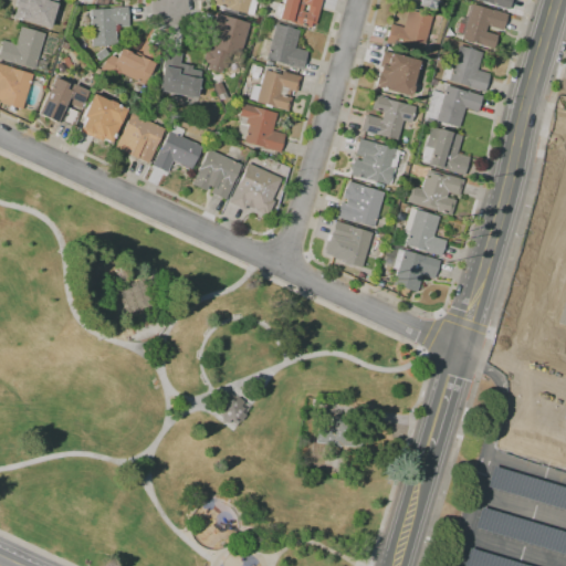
[(56,0),(48,29),(12,18),(16,8),(14,7),(16,0),(56,0)]
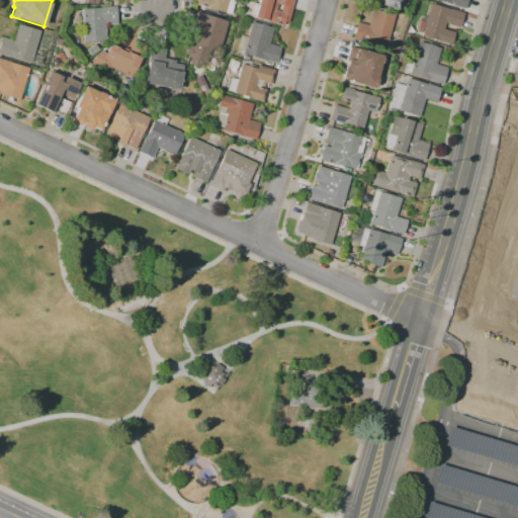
[(235,0),(231,14),(225,12),(225,13),(208,8),(208,9),(195,5),(196,2),(192,1),(192,0),(235,0)]
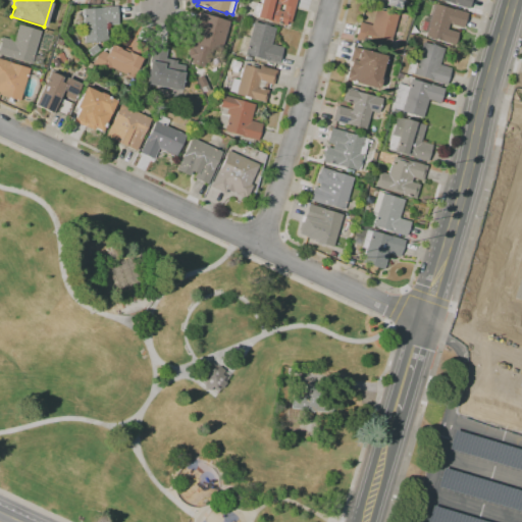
[(285,25),(256,17),(256,16),(251,15),(254,3),(259,5),(260,0),(296,0),(290,22),(286,21),(285,25)]
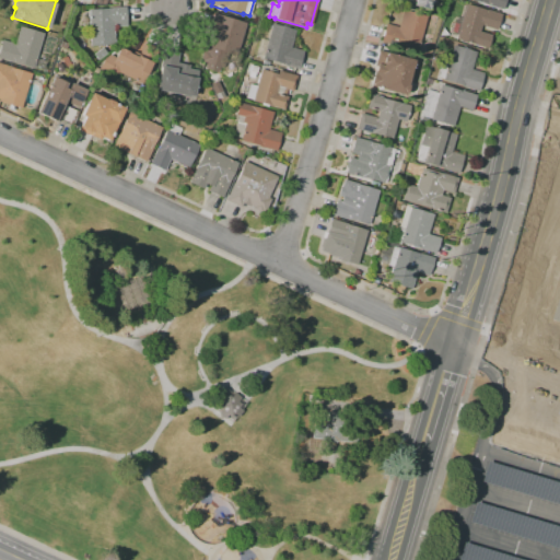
[(430,0),(428,10),(395,1),(395,0),(430,0)]
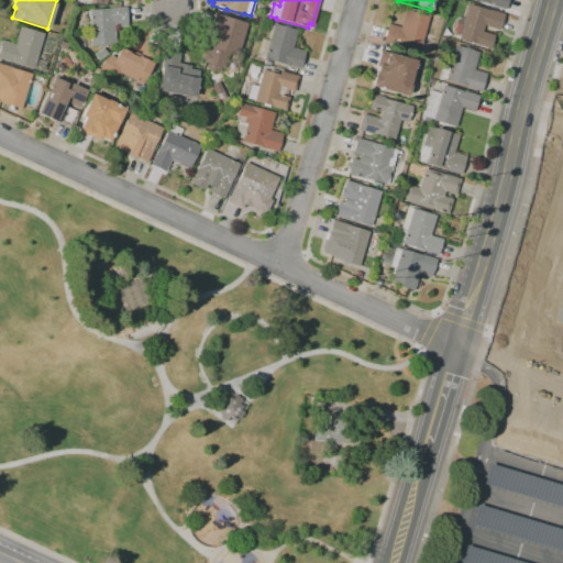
[(508,0),(505,10),(488,6),(488,4),(472,0),(508,0)]
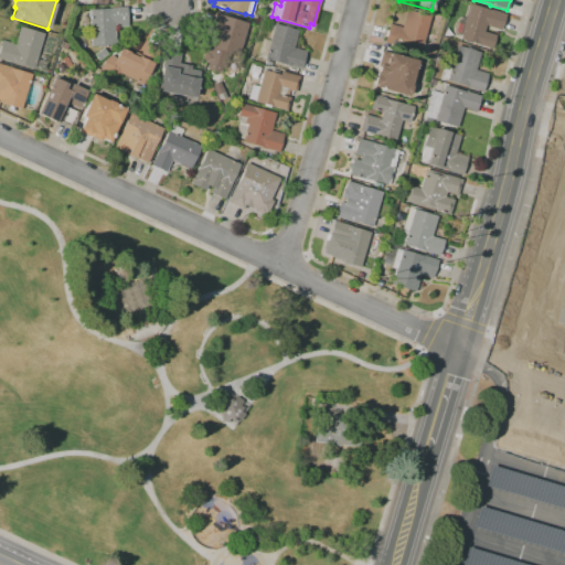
[(491,50),(476,44),(460,39),(457,38),(454,34),(454,32),(454,29),(455,25),(456,23),(457,21),(459,19),(460,18),(462,19),(466,4),(469,6),(470,4),(489,10),(489,9),(505,14),(501,31),(484,25),(483,32),(496,35),(491,50)]
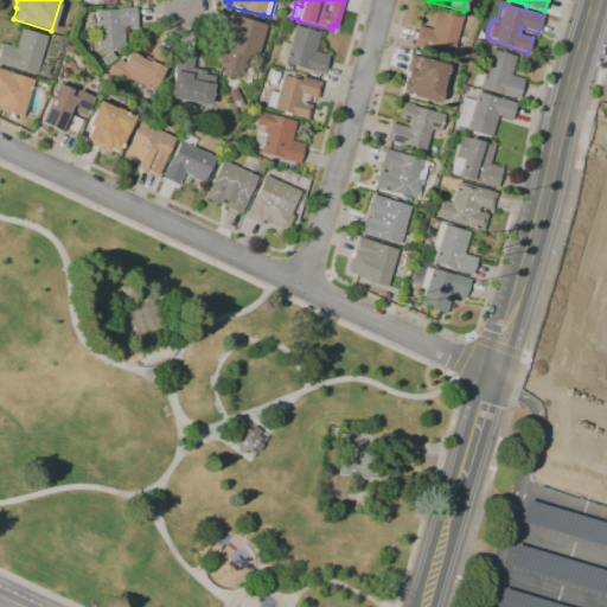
[(96,49),(94,11),(116,10),(116,8),(136,8),(136,29),(123,30),(123,49),(96,49)]
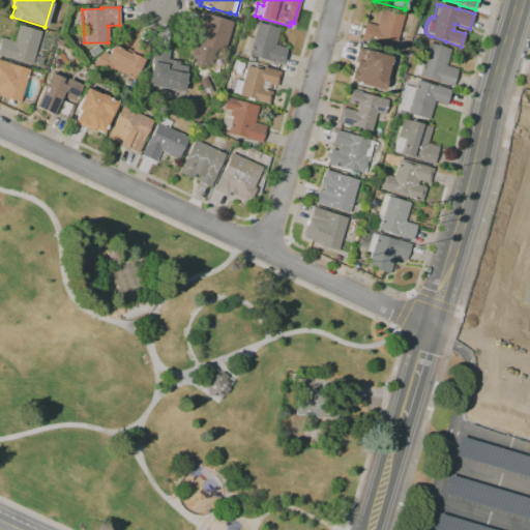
[(394,49),(360,39),(365,23),(376,26),(381,8),(404,15),(394,49)]
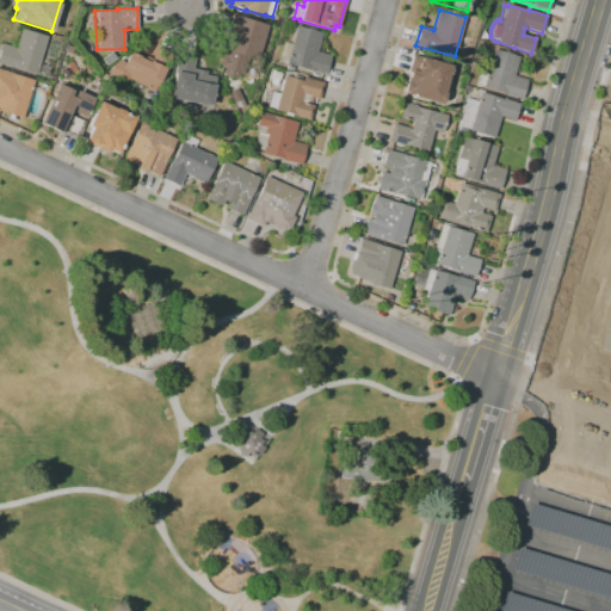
[(223,56),(226,51),(221,50),(224,42),(228,42),(230,34),(228,32),(234,14),(238,16),(238,17),(250,20),(250,18),(259,20),(258,23),(267,25),(254,67),(242,63),(238,79),(222,74),(224,69),(222,68),(218,63),(221,57),(223,56)]
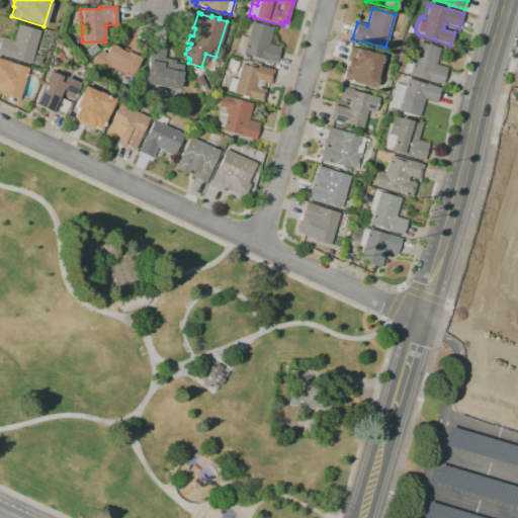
[(276,65),(261,60),(236,52),(241,35),(247,37),(251,22),(261,25),(261,23),(268,25),(267,26),(274,28),(269,44),(281,48),(276,65)]
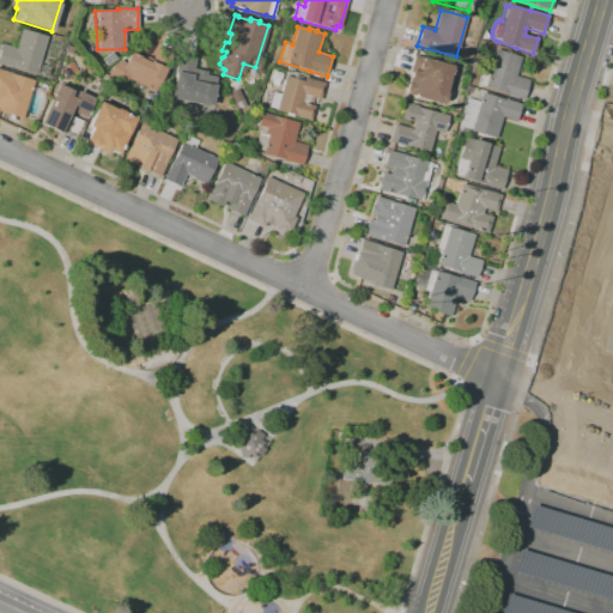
[(47,77),(34,73),(34,74),(13,68),(12,68),(0,64),(0,49),(1,44),(16,48),(22,29),(47,37),(41,59),(50,62),(47,77)]
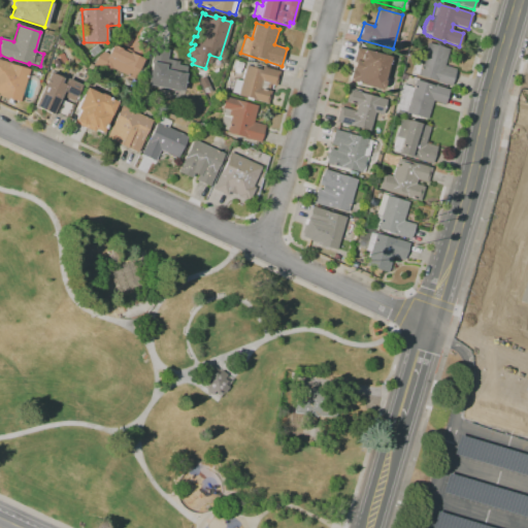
[(103,52),(107,54),(111,46),(113,46),(113,45),(121,50),(120,50),(123,52),(125,48),(130,52),(135,41),(149,47),(141,62),(133,79),(111,69),(110,70),(103,67),(102,70),(93,65),(97,57),(103,52)]
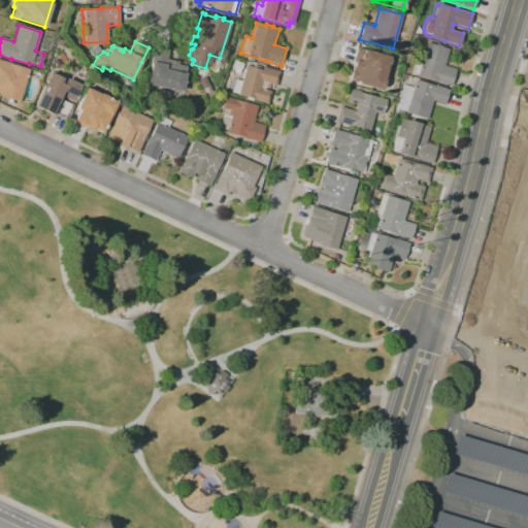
[(451,87),(435,81),(417,75),(418,74),(410,72),(416,57),(422,59),(427,42),(449,50),(443,65),(456,69),(451,87)]
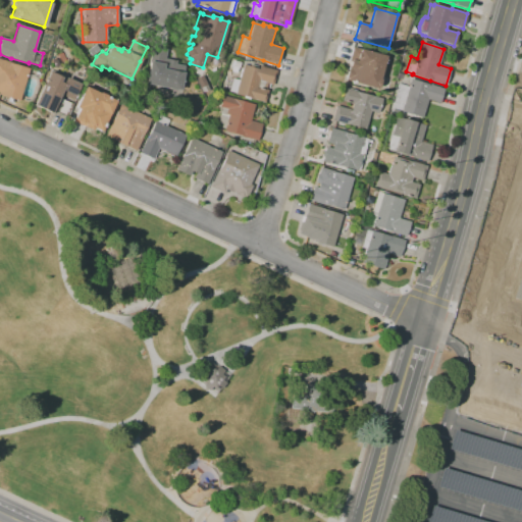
[(179,91),(145,84),(149,62),(149,61),(152,46),(166,49),(164,59),(176,61),(175,64),(185,66),(179,91)]
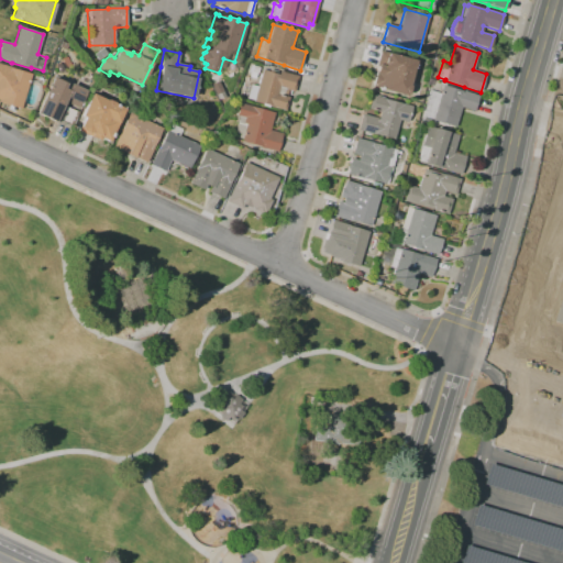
[(406,96),(372,86),(375,73),(376,73),(378,67),(376,66),(381,51),(416,61),(409,86),(410,87),(408,95),(406,95),(406,96)]
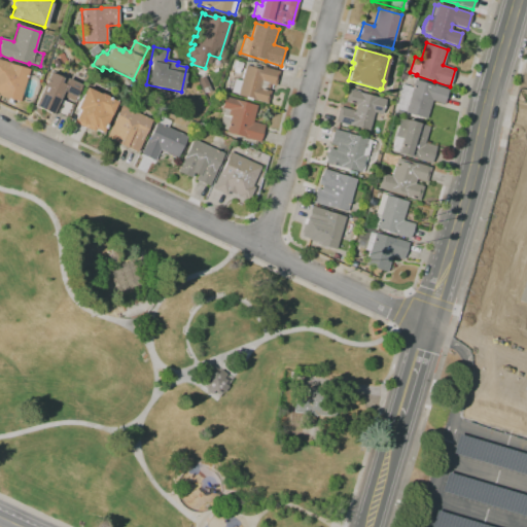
[(19,102),(0,96),(0,60),(11,64),(29,70),(19,102)]
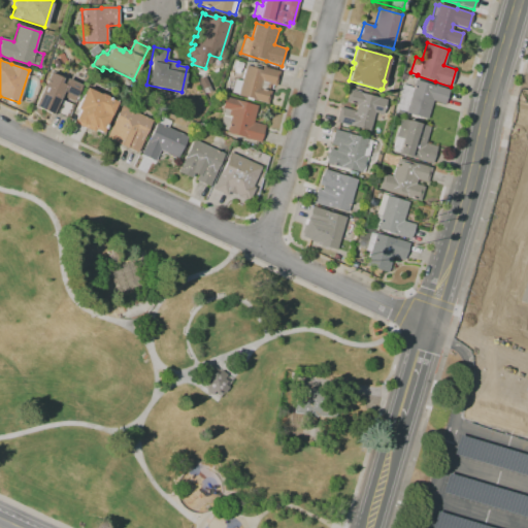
[(267,104),(252,100),(252,101),(246,99),(246,98),(237,96),(238,95),(231,93),(235,79),(241,81),(242,78),(241,78),(242,74),(243,75),(243,73),(242,73),(243,69),(244,70),(245,66),(253,68),(254,66),(259,67),(258,69),(262,70),(263,67),(279,72),(275,86),(270,85),(268,91),(271,92),(267,104)]
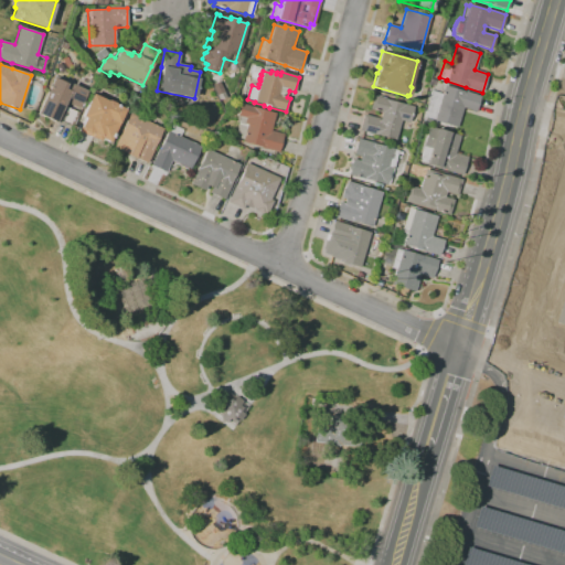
[(68,126),(59,120),(56,124),(36,114),(53,77),(66,84),(64,88),(67,91),(71,84),(86,92),(82,99),(83,99),(78,109),(77,108),(75,110),(80,113),(73,126),(70,124),(68,126)]
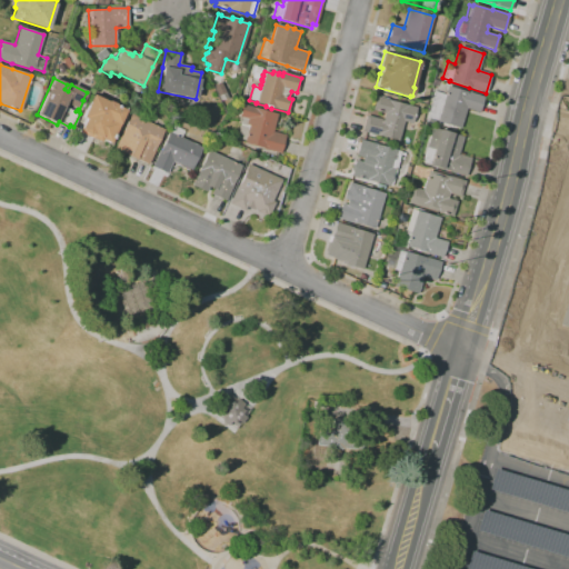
[(220,101),(213,86),(220,82),(228,98),(220,101)]
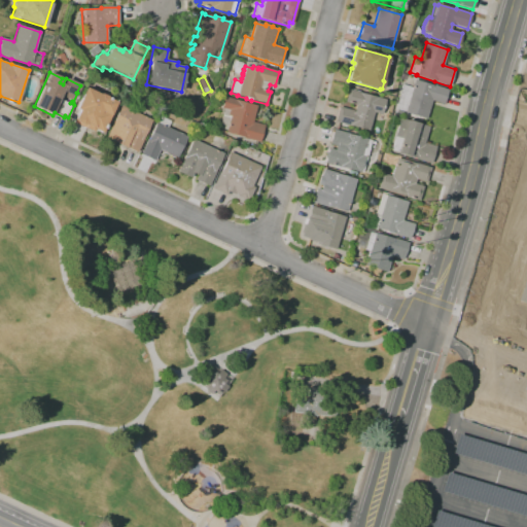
[(135,91),(126,86),(130,80),(138,84),(135,91)]
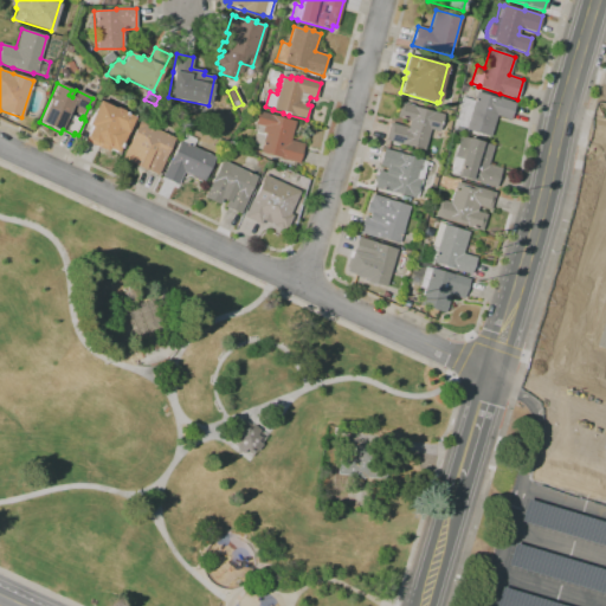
[(490,137),(464,130),(465,128),(463,128),(462,133),(453,130),(456,127),(452,126),(455,120),(451,118),(457,102),(459,102),(461,97),(474,101),(476,92),(496,98),(497,97),(515,103),(510,120),(497,116),(490,137)]
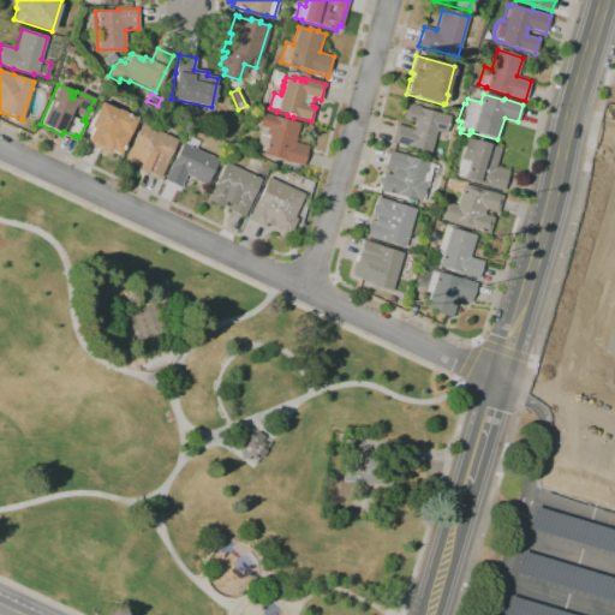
[(120,155),(109,150),(108,154),(100,150),(100,148),(89,142),(89,141),(87,139),(93,129),(89,127),(100,102),(117,111),(118,109),(125,113),(125,114),(136,119),(130,132),(130,133),(120,155)]
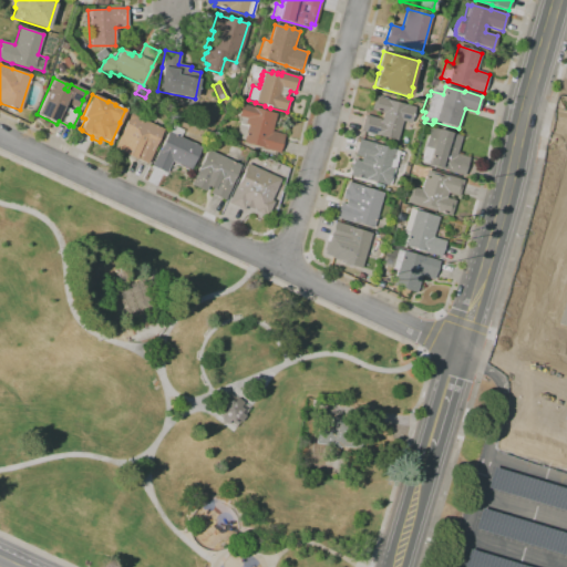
[(397,141),(373,134),(372,138),(364,136),(366,132),(361,131),(366,115),(381,120),(383,113),(371,110),(374,96),(388,100),(404,105),(405,104),(414,107),(410,123),(403,121),(397,141)]
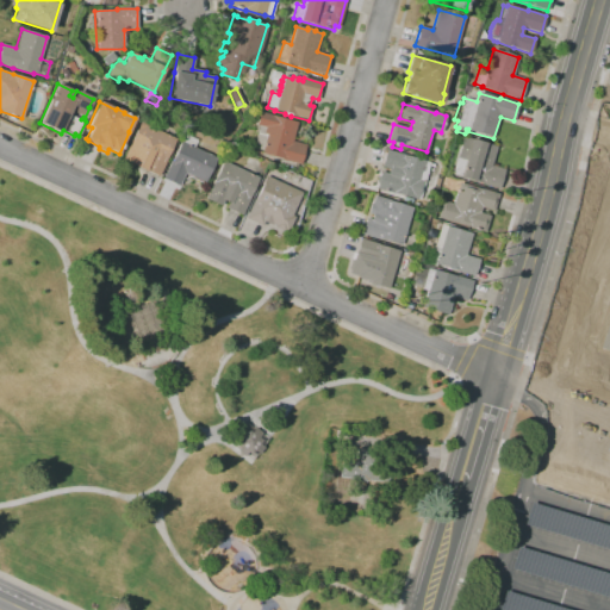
[(300,166),(282,160),(261,154),(261,150),(259,149),(259,147),(254,145),(259,129),(259,128),(259,126),(256,125),(260,112),(298,123),(292,141),(306,144),(300,166)]
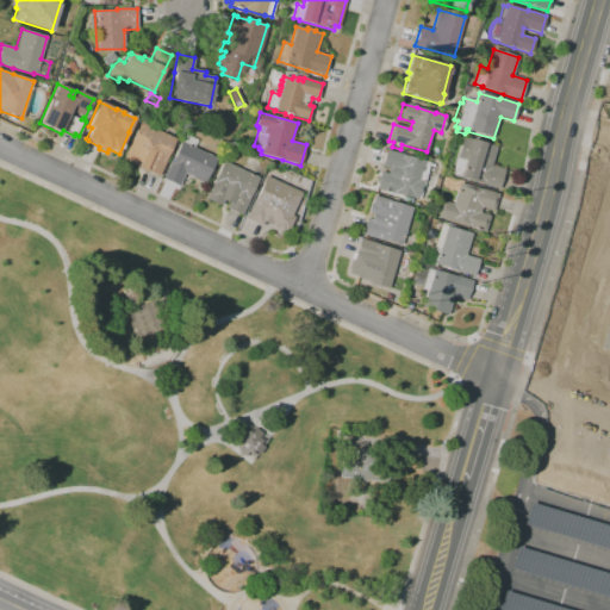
[(159,176),(123,160),(141,123),(175,139),(166,159),(167,160),(159,176)]
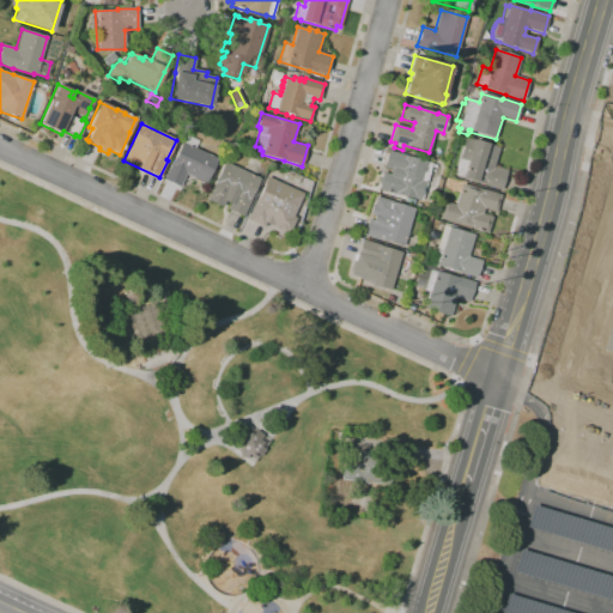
[(180,187),(164,180),(173,162),(181,143),(182,144),(186,135),(198,141),(194,149),(218,159),(206,184),(186,174),(180,187)]
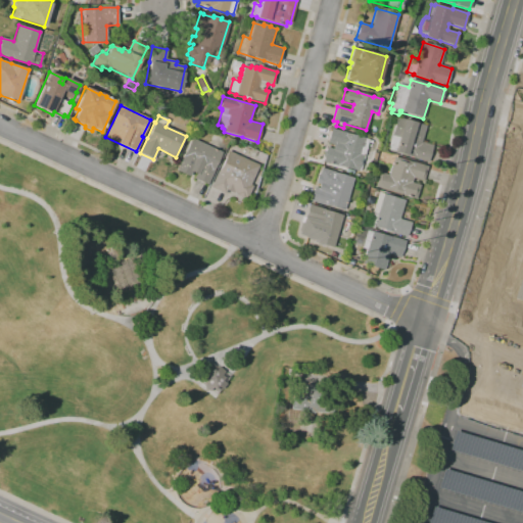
[(428,161),(394,151),(387,149),(396,117),(426,126),(421,142),(433,145),(428,161)]
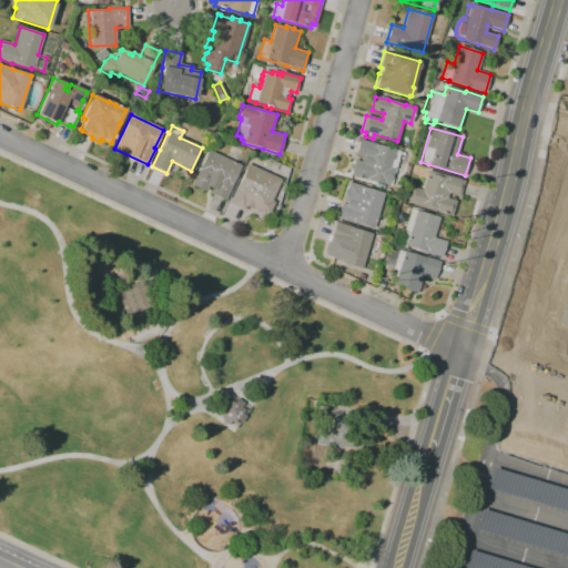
[(381,186),(374,184),(375,183),(350,175),(354,160),(361,162),(363,158),(355,155),(359,139),(377,144),(396,150),(394,160),(395,160),(393,169),(387,186),(382,184),(381,186)]
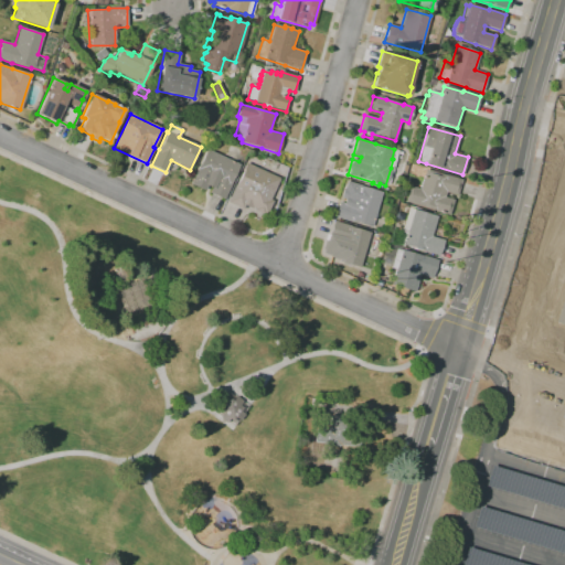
[(224,200),(209,193),(212,188),(208,187),(205,191),(190,184),(206,149),(238,164),(231,183),(232,183),(224,200)]
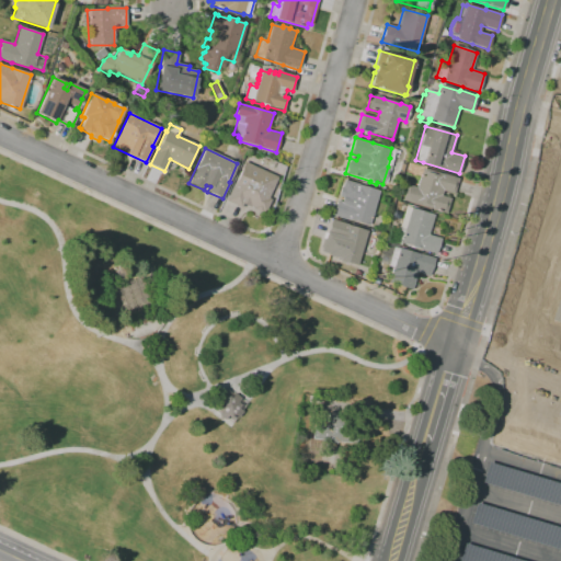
[(261,213),(252,209),(253,207),(250,206),(249,207),(243,204),(241,208),(226,201),(233,185),(244,162),(277,178),(268,198),(271,199),(265,213),(262,212),(261,213)]
